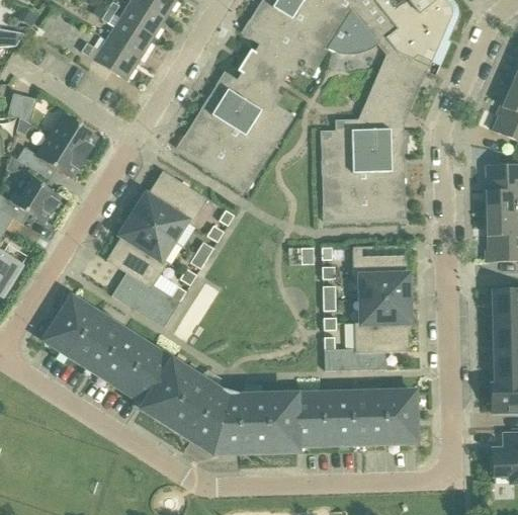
[(119,18),(152,38),(165,17),(138,0),(131,0),(119,18)]
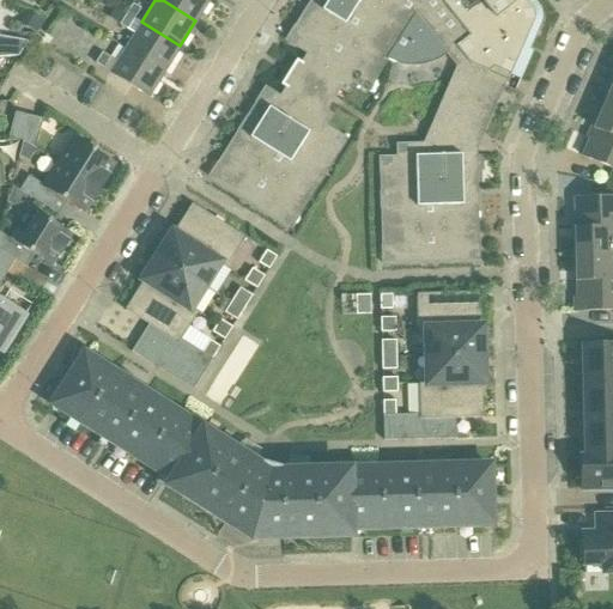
[(163,0),(195,20),(207,0),(163,0)]
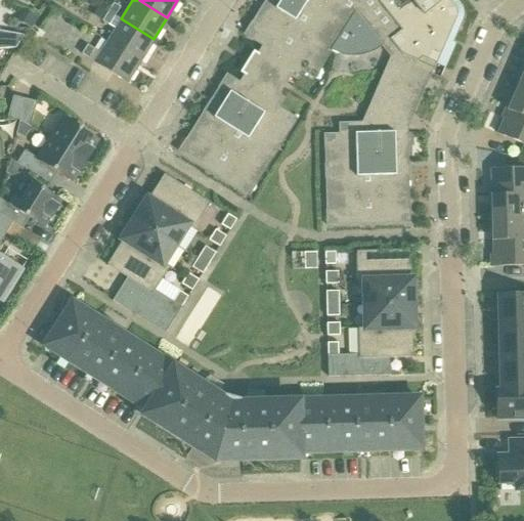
[(346,25),(355,10),(359,5),(351,0),(264,0),(252,20),(244,32),(262,44),(258,52),(254,49),(241,71),(245,73),(239,81),(226,73),(219,85),(211,98),(211,97),(203,110),(204,111),(186,137),(178,149),(249,193),(257,181),(256,181),(273,154),(273,155),(281,142),(280,141),(289,129),(297,117),(278,105),(285,96),(278,92),(291,74),(296,78),(301,69),(314,77),(322,64),(321,64),(339,37),(347,25),(346,25)]
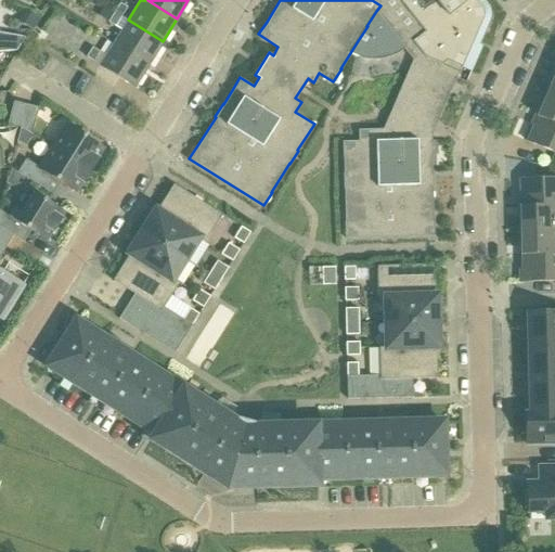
[(372,0),(381,5),(411,43),(413,41),(424,55),(441,62),(439,67),(456,74),(461,65),(472,69),(481,46),(478,43),(490,17),(490,14),(490,10),(490,5),(488,2),(486,0),(372,0)]
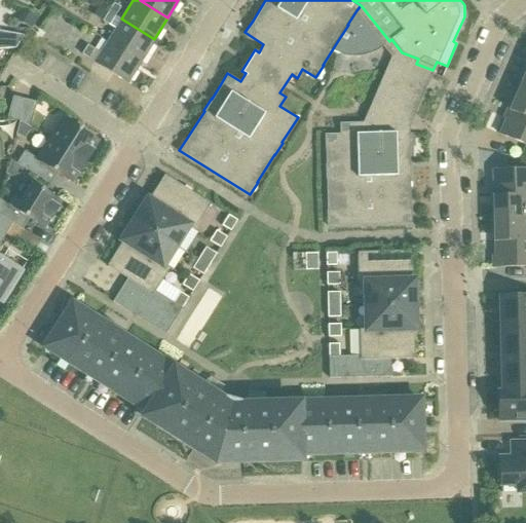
[(114,1),(108,10),(115,14),(121,5),(114,1)]
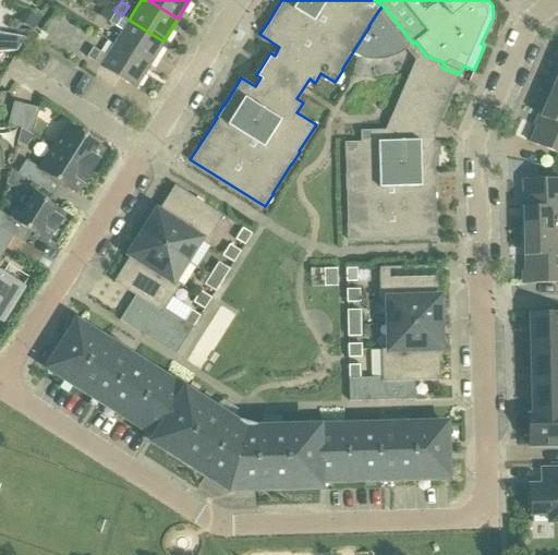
[(348,221),(348,238),(436,234),(436,219),(435,219),(435,185),(435,170),(434,170),(434,154),(434,134),(439,120),(452,88),(453,88),(459,74),(441,68),(444,62),(426,56),(415,41),(413,44),(383,5),(378,11),(416,58),(386,129),(361,129),(362,141),(346,141),(346,156),(347,172),(346,172),(347,190),(348,221)]
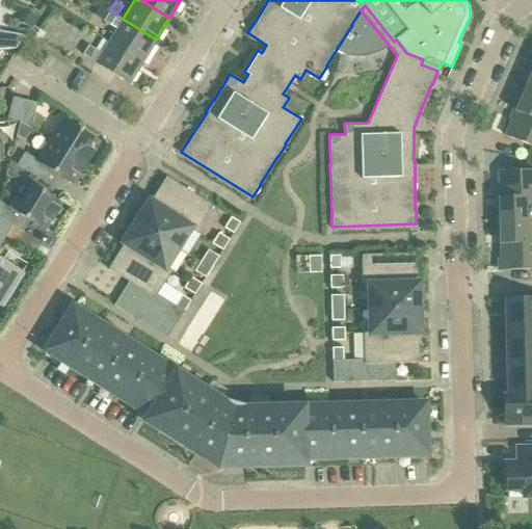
[(111,24),(116,15),(109,10),(104,19),(111,24)]
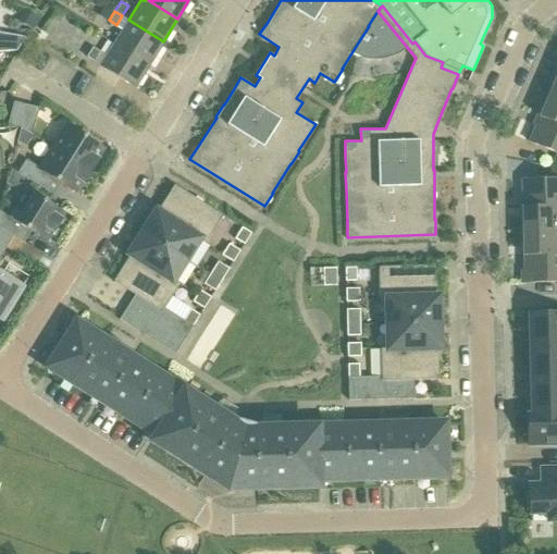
[(128,20),(114,41),(149,63),(163,41),(128,20)]
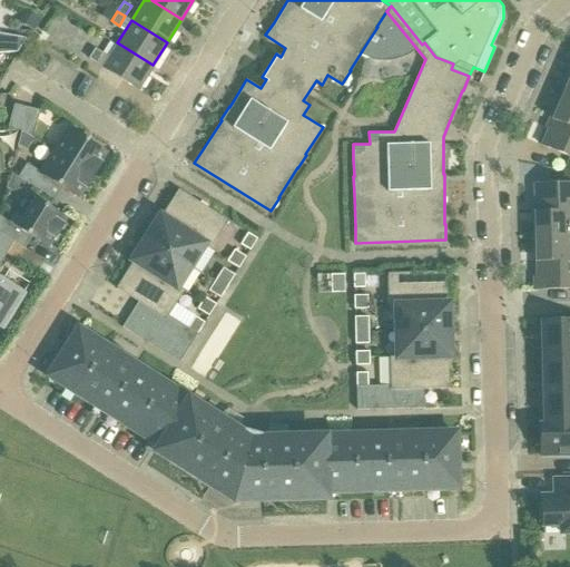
[(153,65),(117,42),(102,66),(138,88),(153,65)]
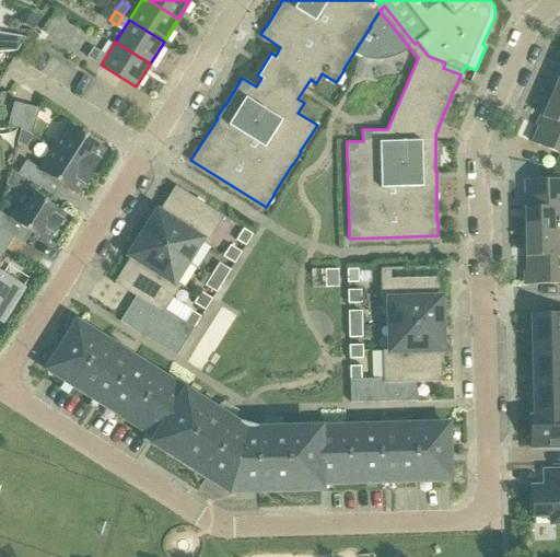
[(93,46),(88,55),(94,60),(101,50),(93,46)]
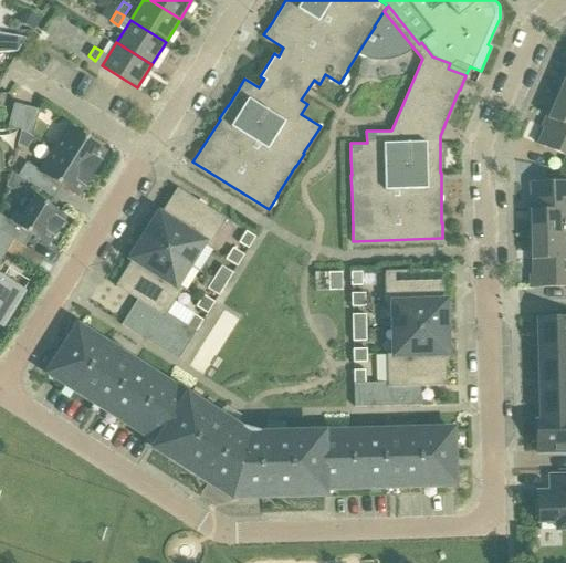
[(548,116),(565,123),(565,95),(558,93),(548,116)]
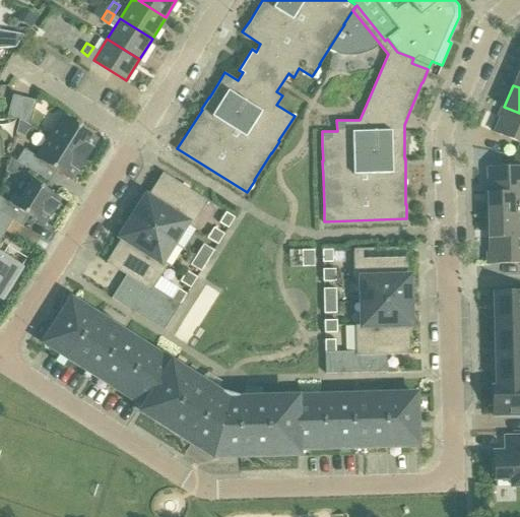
[(12,93),(6,118),(19,117),(24,98),(12,93)]
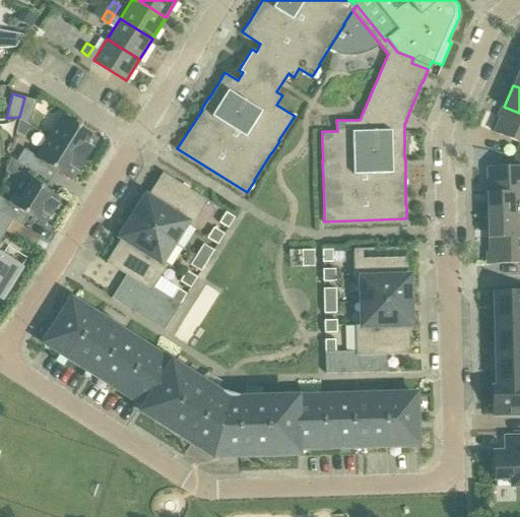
[(37,101),(24,98),(19,117),(30,124),(37,101)]
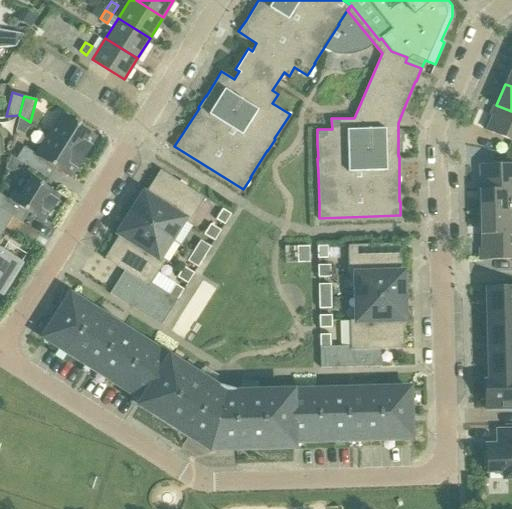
[(511,111),(496,105),(486,128),(511,139),(507,150),(511,151),(511,111)]
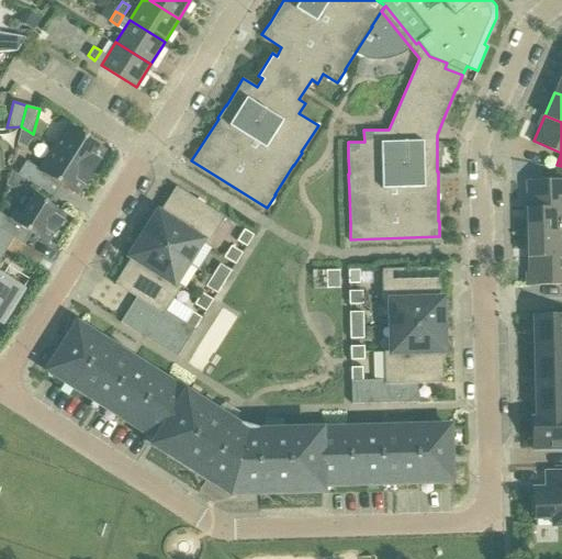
[(67,124),(53,146),(93,171),(100,159),(99,158),(105,148),(67,124)]
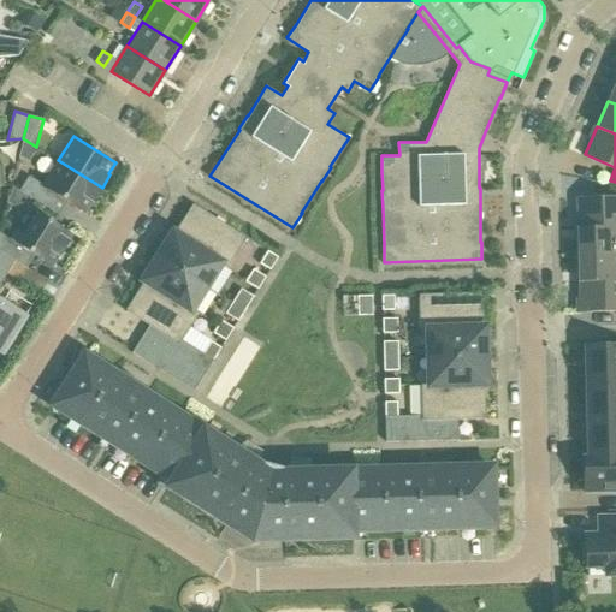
[(102,188),(58,160),(43,183),(29,174),(19,189),(51,208),(59,195),(86,211),(92,200),(94,201),(102,188)]
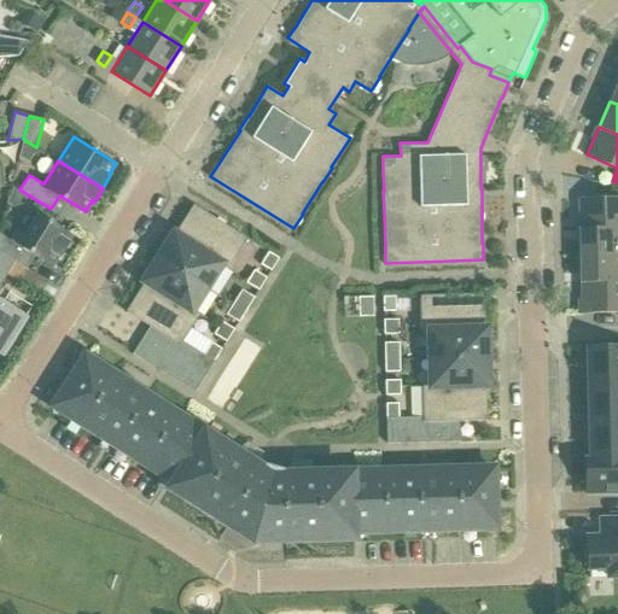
[(579,228),(617,227),(617,182),(612,181),(613,196),(578,197),(579,228)]
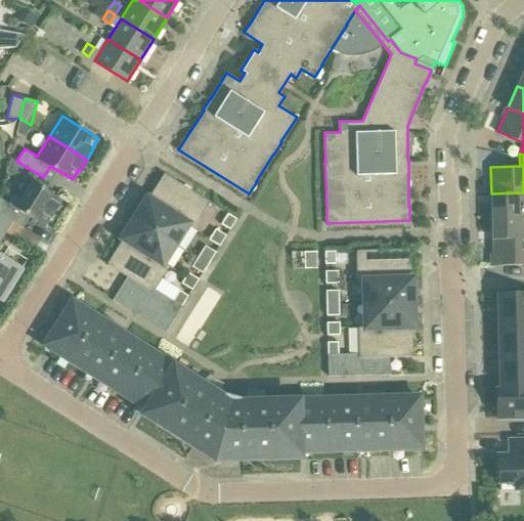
[(146,198),(187,223),(193,227),(210,201),(164,172),(148,198),(147,197),(146,198)]
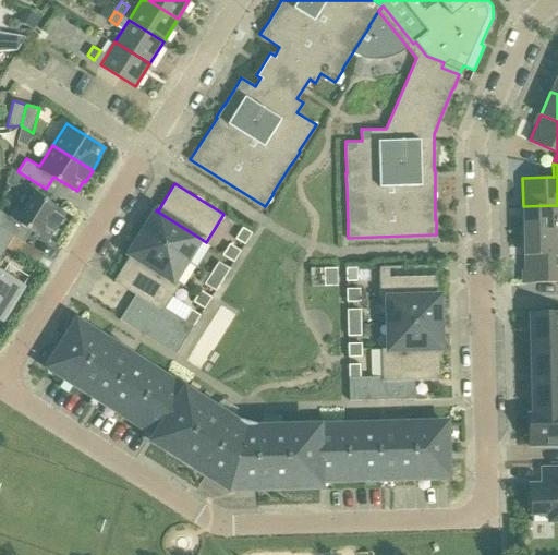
[(0,226),(14,234),(24,241),(31,229),(47,240),(53,230),(55,231),(62,218),(61,217),(64,212),(34,193),(22,210),(14,206),(9,215),(0,209),(0,226)]
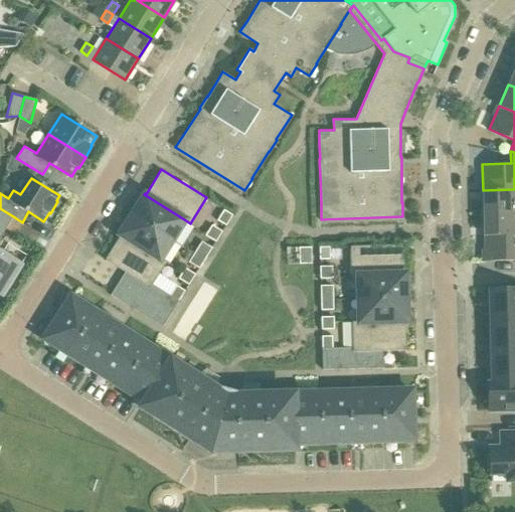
[(484,212),(514,210),(514,189),(483,190),(484,212)]
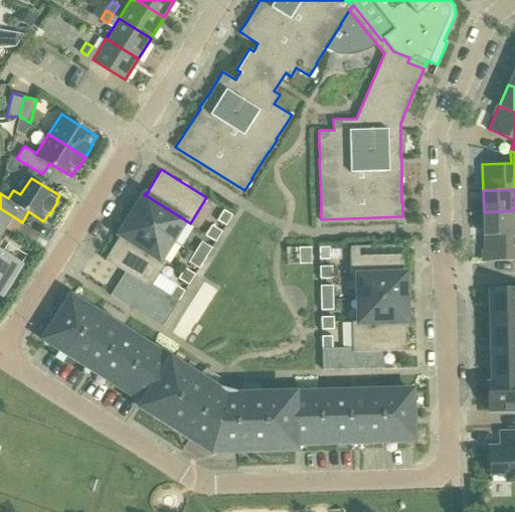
[(133,213),(172,238),(184,219),(144,194),(133,213)]
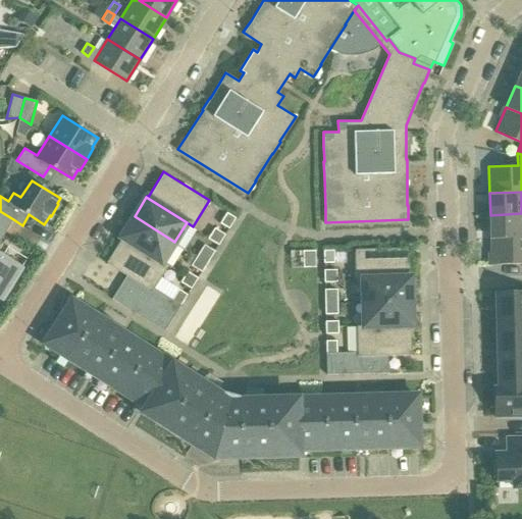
[(0,296),(2,298),(20,268),(1,256),(2,254),(0,252),(0,240),(13,219),(0,211),(0,296)]
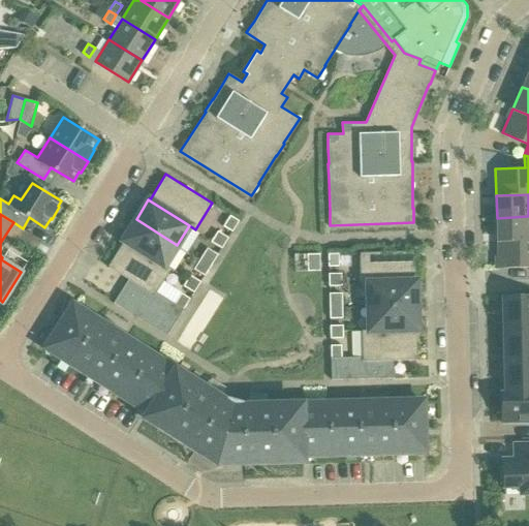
[(229,214),(223,224),(232,230),(239,219),(229,214)]
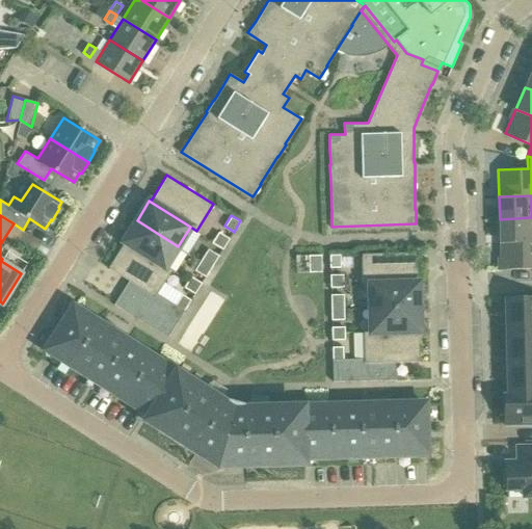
[(531,239),(531,217),(500,219),(500,240),(531,239)]
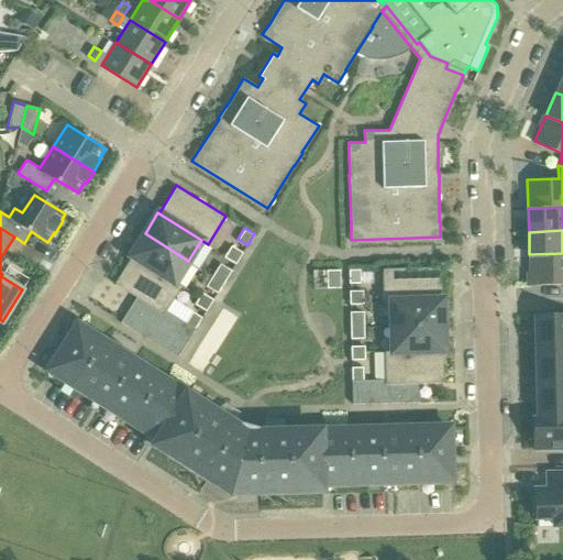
[(132,253),(176,281),(188,261),(145,233),(132,253)]
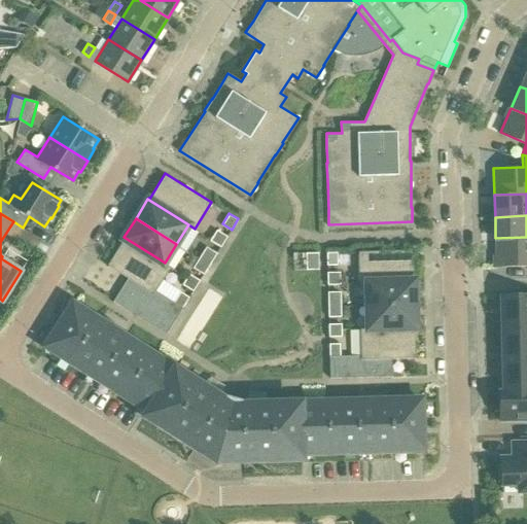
[(217,229),(210,239),(220,246),(227,236),(217,229)]
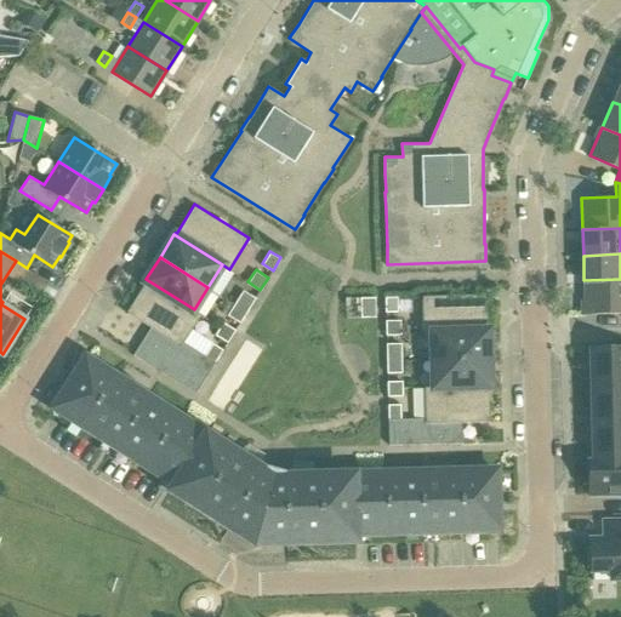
[(200,314),(194,309),(146,279),(144,281),(146,281),(126,312),(158,331),(181,346),(183,341),(200,314)]
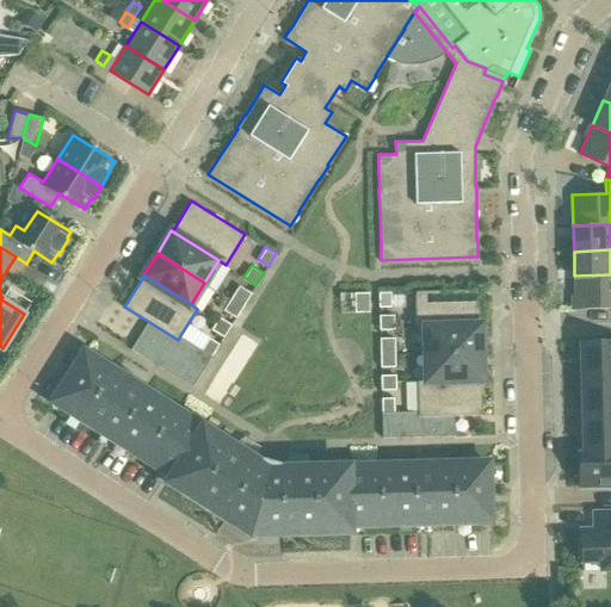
[(610,274),(574,276),(575,308),(610,307),(610,274)]
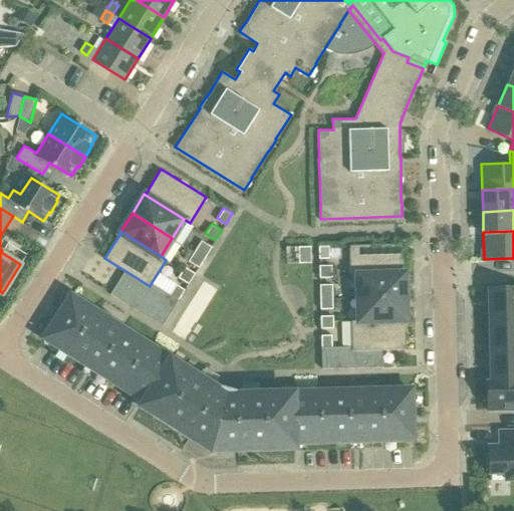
[(195,250),(205,256),(212,246),(201,239),(195,250)]
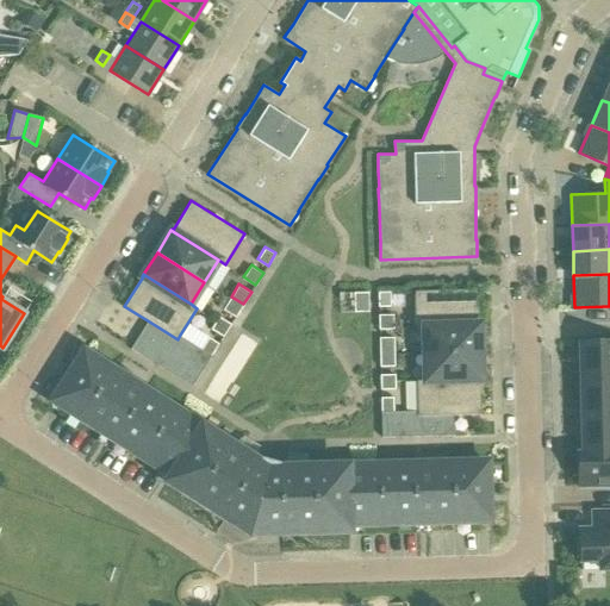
[(416,326),(424,326),(480,324),(480,323),(479,323),(478,288),(415,289),(416,326)]
